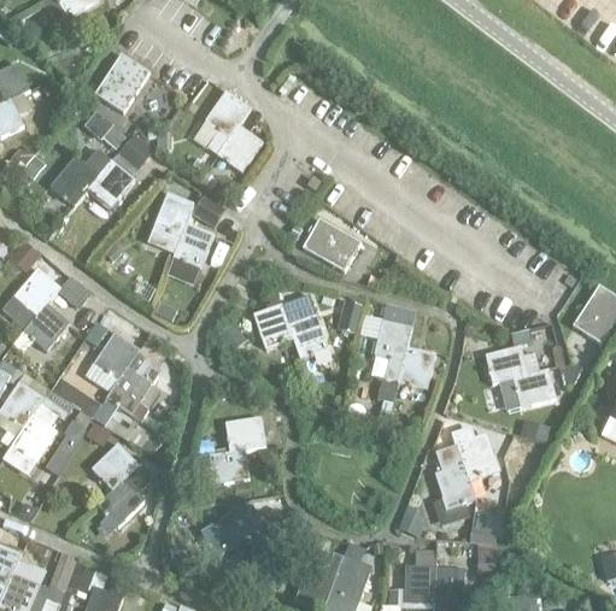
[(57,0),(66,17),(95,0),(57,0)]
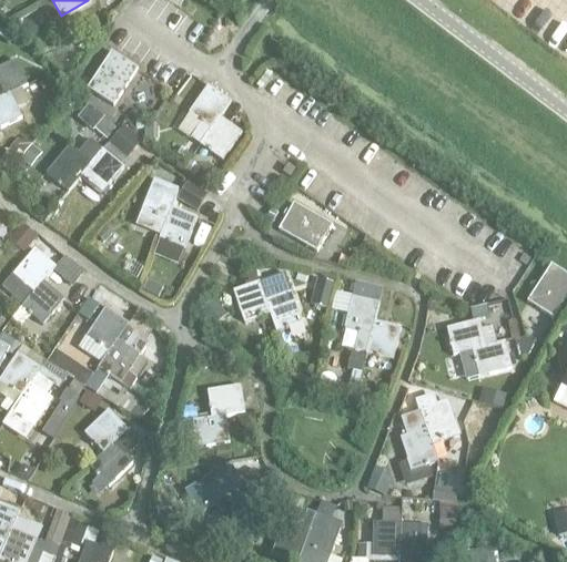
[(0,33),(7,39),(13,31),(0,20),(0,33)]
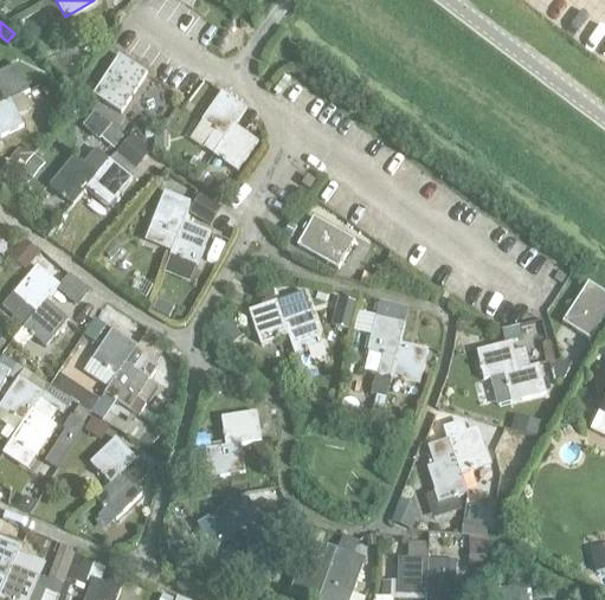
[(121,110),(147,70),(118,52),(92,91),(121,110)]
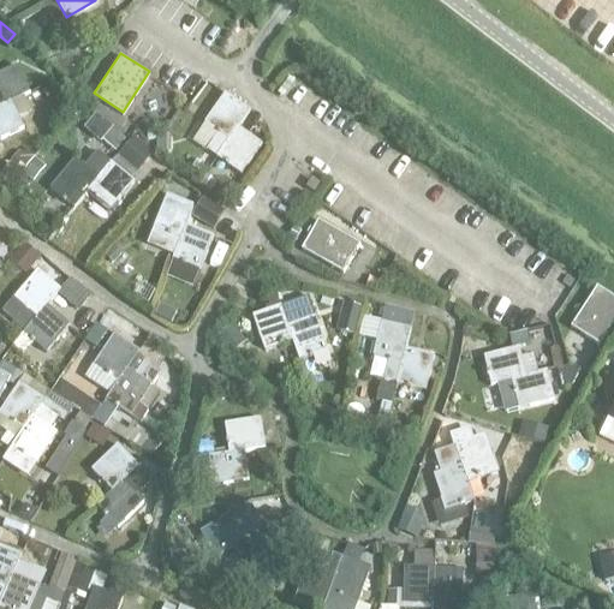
[(0,103),(10,99),(24,93),(29,90),(16,63),(0,70),(0,103)]
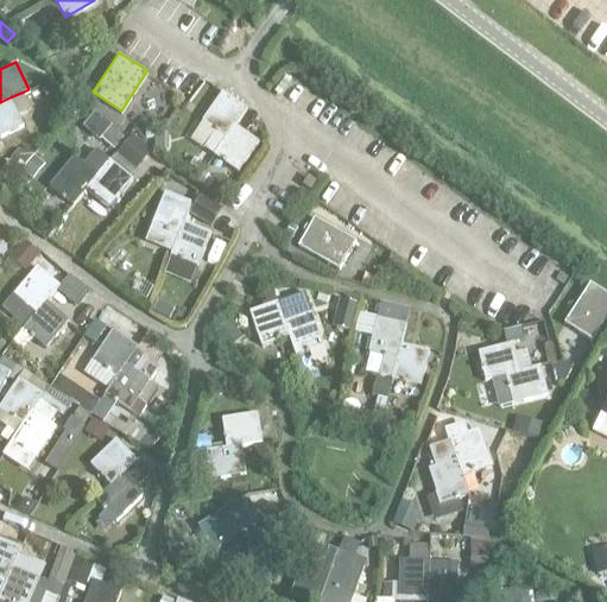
[(49,81),(40,87),(48,97),(56,92),(51,83),(49,81)]
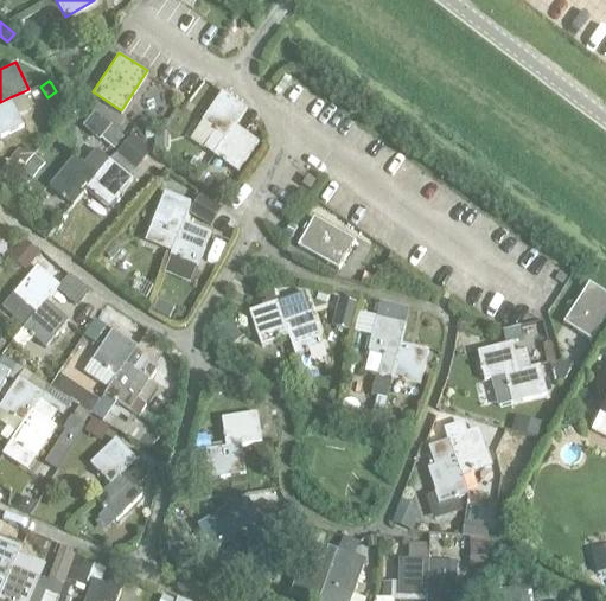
[(204,142),(215,149),(224,134),(225,134),(234,122),(246,106),(222,88),(202,117),(215,127),(204,142)]
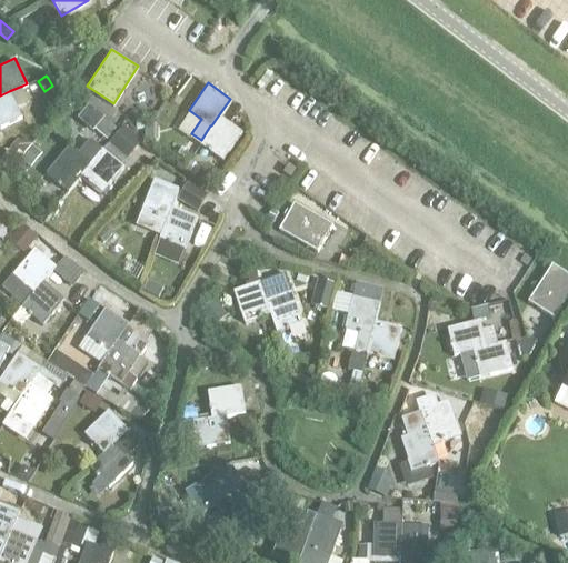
[(0,126),(21,116),(17,107),(30,100),(22,86),(9,91),(0,96),(0,126)]
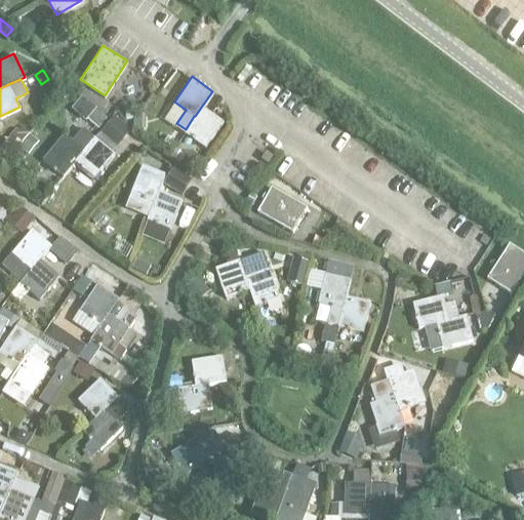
[(95,106),(82,94),(72,107),(86,118),(87,116),(98,124),(106,115),(95,107),(95,106)]
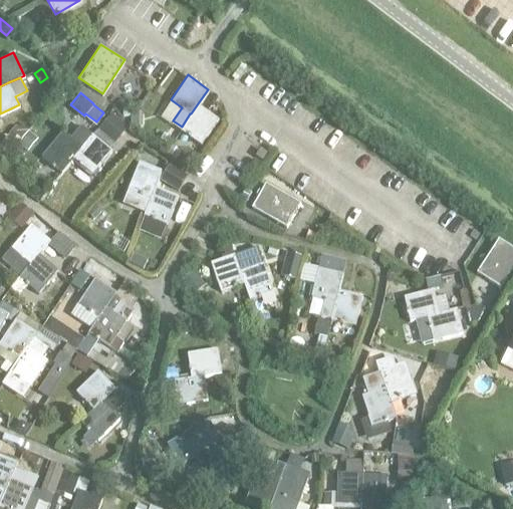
[(190,113),(182,126),(180,128),(201,143),(218,117),(198,103),(191,113),(190,113)]
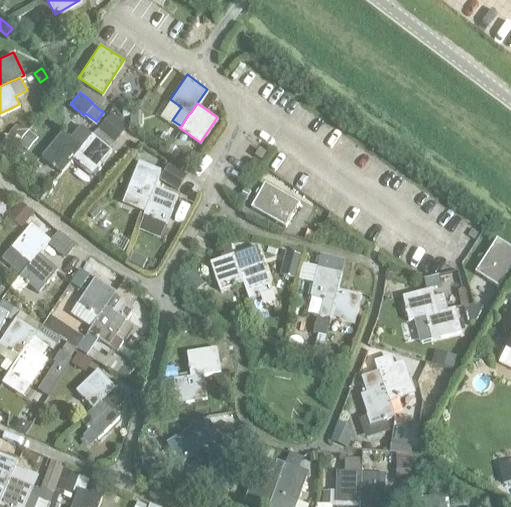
[(128,123),(111,109),(98,125),(115,139),(128,123)]
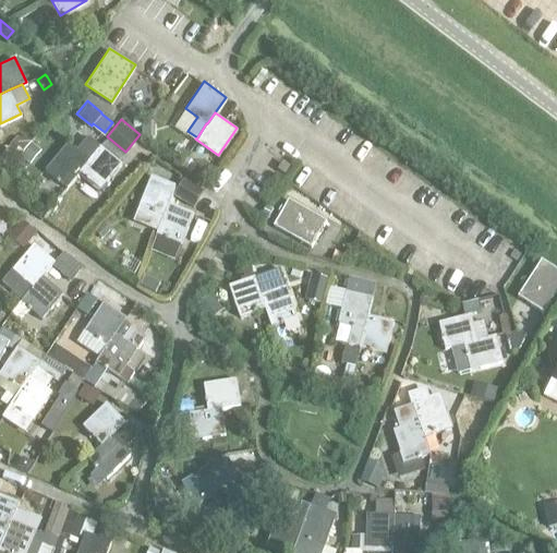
[(150,119),(141,119),(141,133),(150,133),(150,119)]
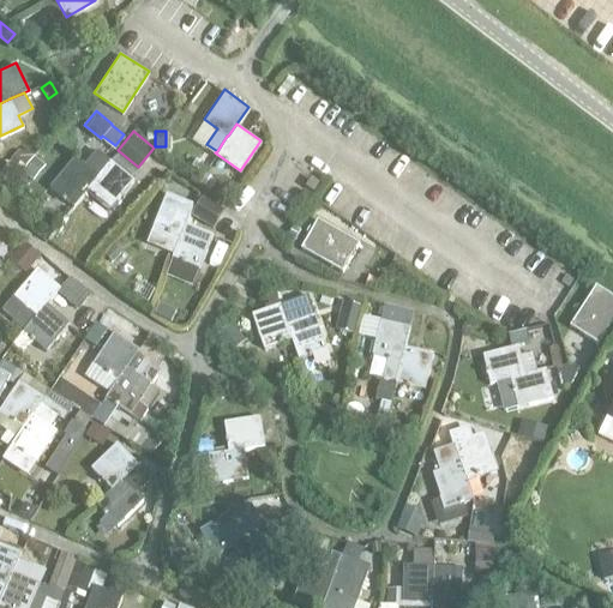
[(20,169),(20,168),(30,156),(19,148),(10,160),(20,169)]
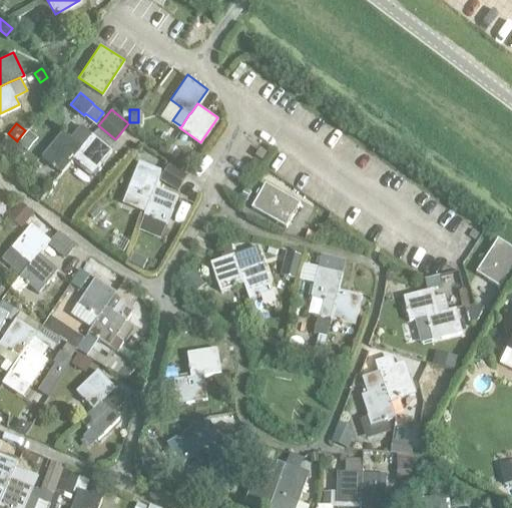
[(62,169),(73,156),(72,155),(81,146),(80,146),(92,132),(79,123),(69,136),(62,130),(42,153),(62,169)]
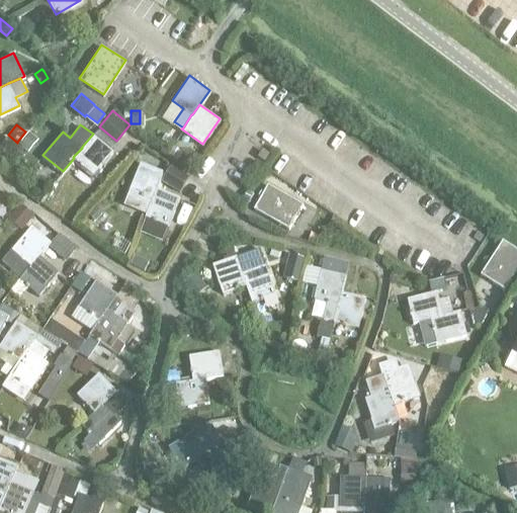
[(27,130),(25,132),(17,142),(27,150),(37,138),(27,130)]
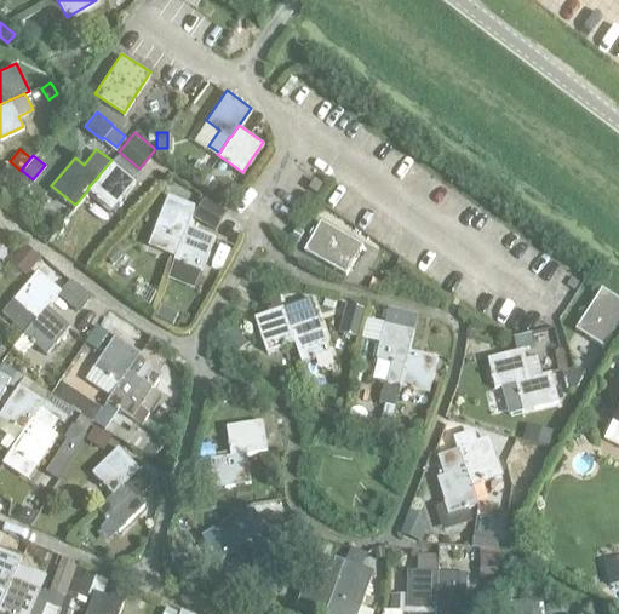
[(198,158),(193,165),(199,170),(204,162),(198,158)]
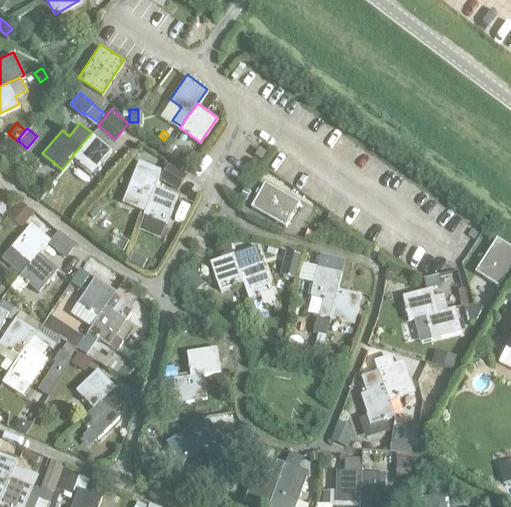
[(72,155),(73,156),(91,171),(111,148),(92,132),(80,146),(81,146),(72,155)]
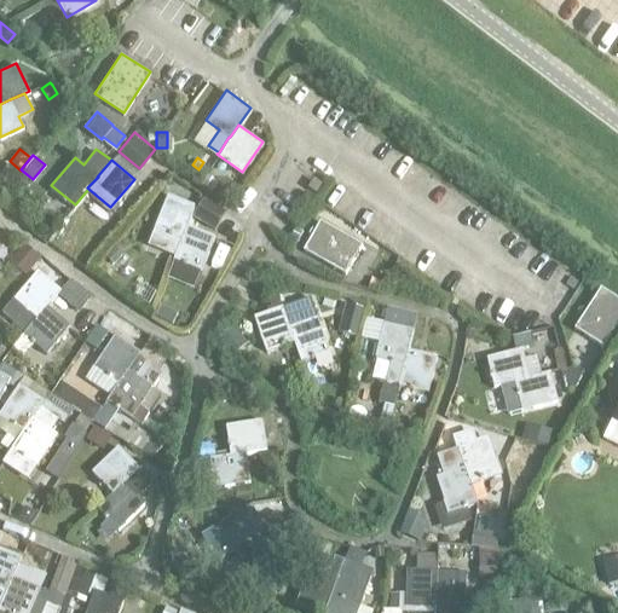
[(207,172),(200,181),(209,188),(215,178),(207,172)]
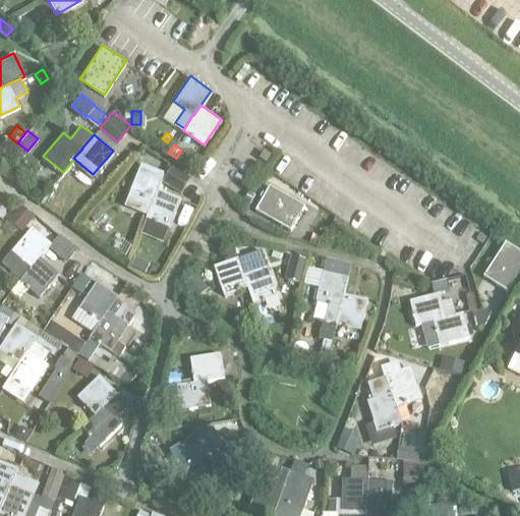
[(129,190),(152,199),(153,199),(157,187),(158,188),(164,171),(140,162),(129,190)]
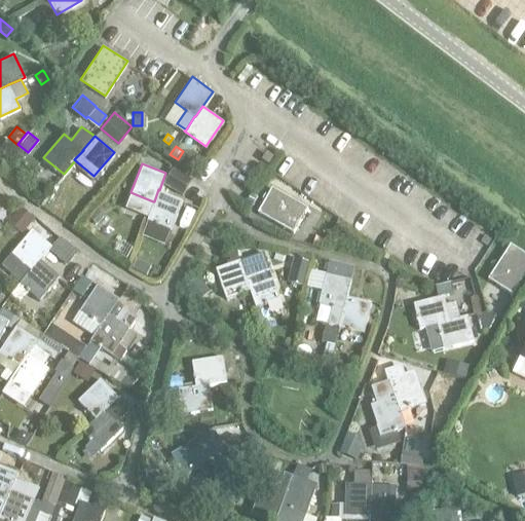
[(173,168),(163,182),(181,192),(189,178),(173,168)]
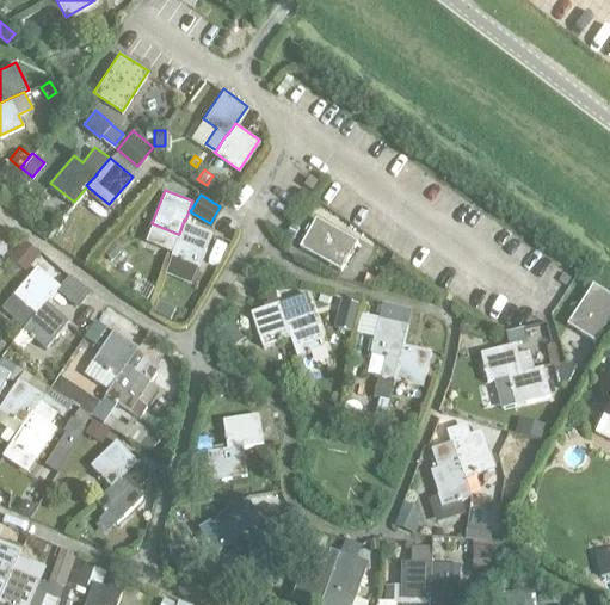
[(315,216),(299,245),(340,269),(357,240),(315,216)]
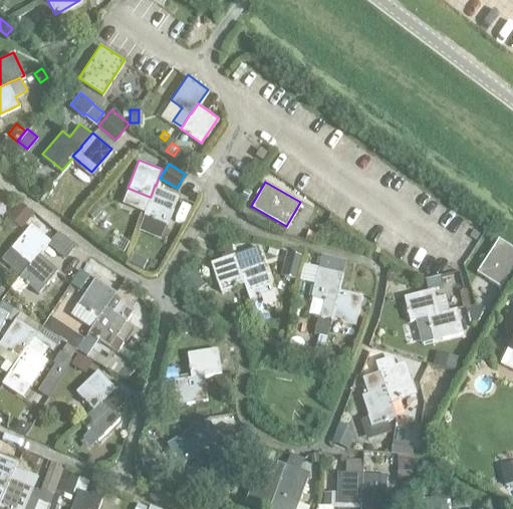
[(151,197),(150,197),(144,213),(167,223),(178,195),(156,186),(155,185),(151,197)]
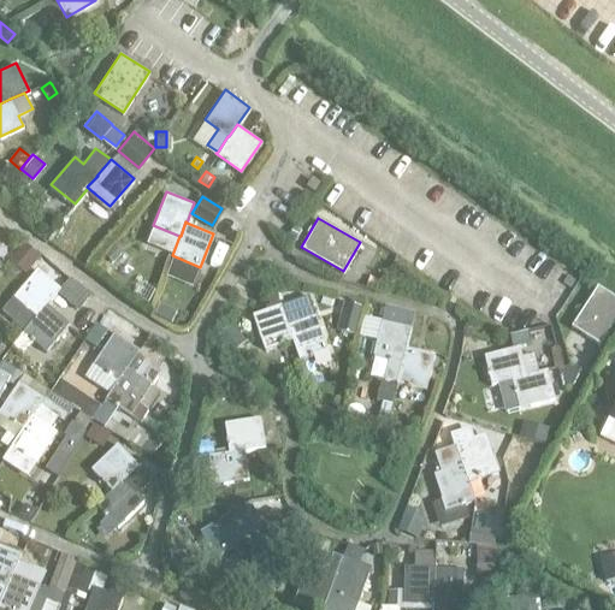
[(294,224),(288,234),(295,237),(300,227),(294,224)]
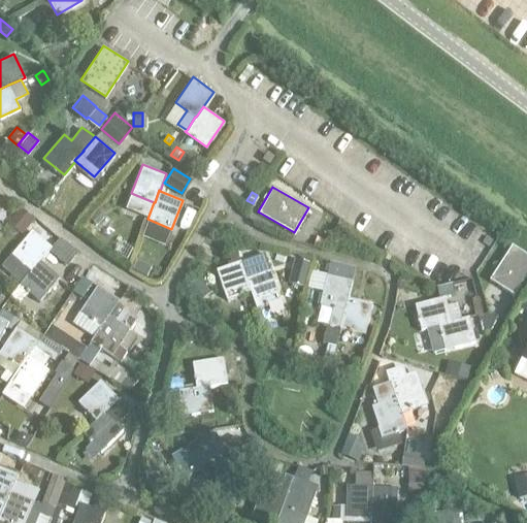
[(21,206),(9,219),(22,230),(33,218),(21,206)]
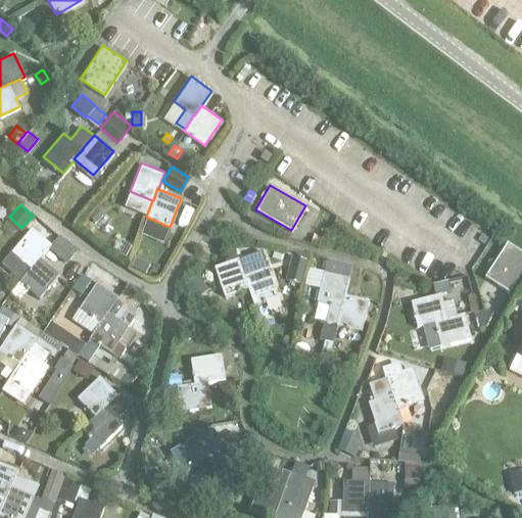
[(97,206),(90,215),(95,220),(102,212),(97,206)]
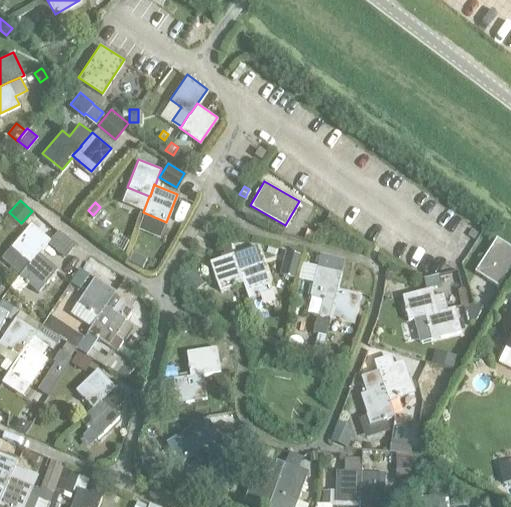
[(11,245),(30,261),(38,251),(38,252),(49,238),(30,222),(11,245)]
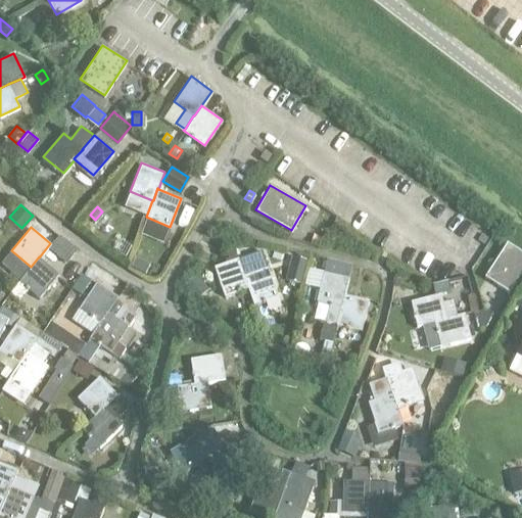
[(77,249),(59,234),(48,247),(65,262),(69,257),(77,249)]
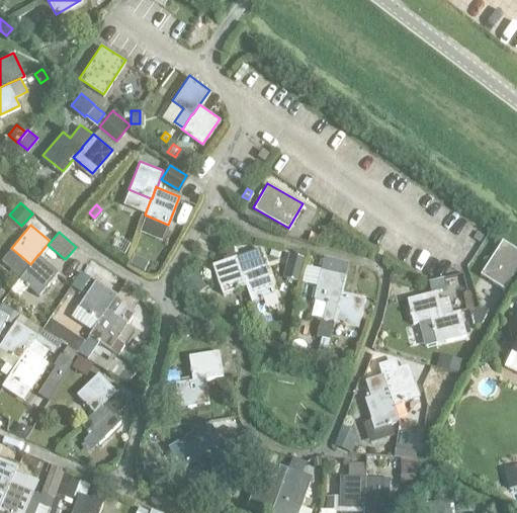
[(504,288),(516,267),(516,248),(502,239),(480,273),(504,288)]
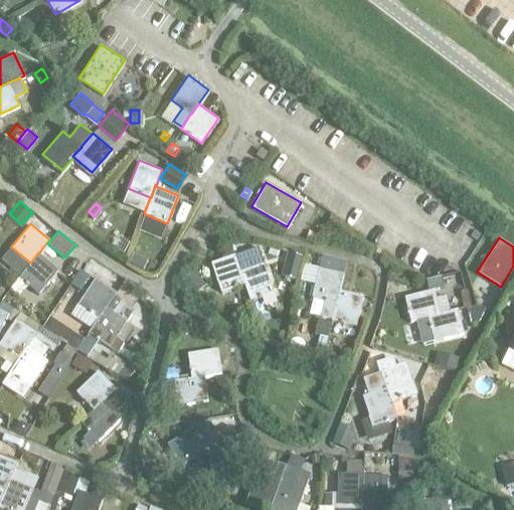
[(147,259),(133,251),(129,261),(142,268),(147,259)]
